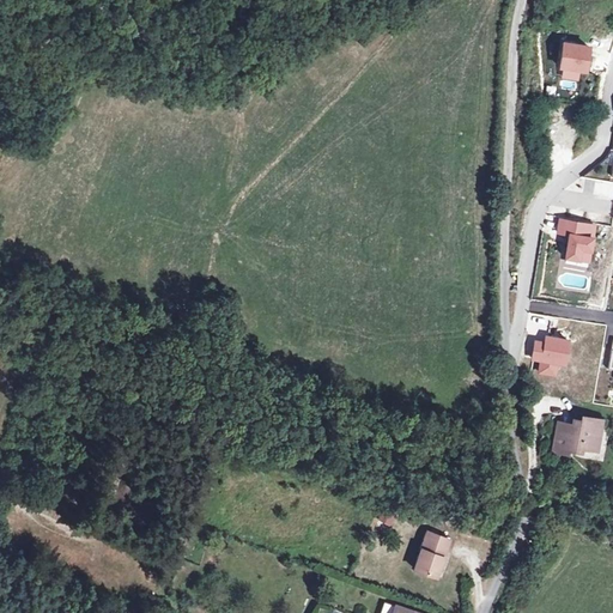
[(560,67),(586,71),(588,47),(563,43),(560,67)]
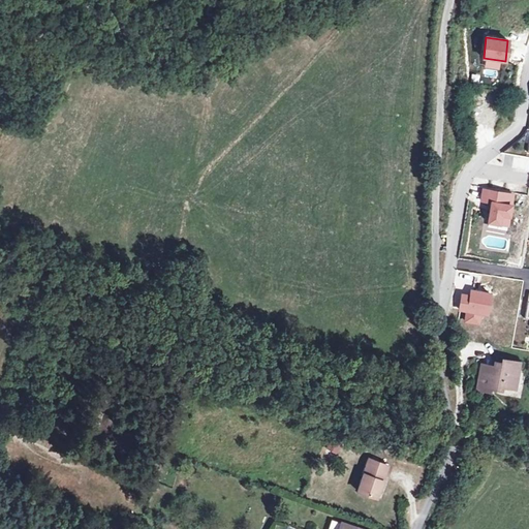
[(512,194),(484,190),(481,201),(491,203),(488,222),(507,225),(512,194)]
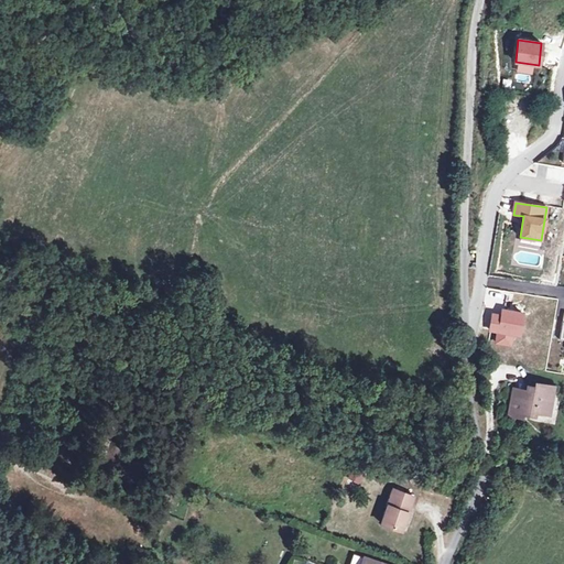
[(523,329),(524,305),(502,304),(501,313),(491,312),(490,327),(496,327),(496,338),(513,339),(514,328),(523,329)]
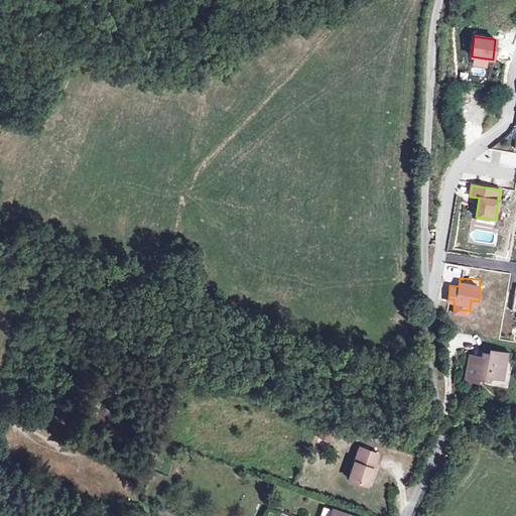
[(470,361),(467,380),(479,383),(480,379),(489,381),(490,377),(503,379),(505,368),(500,361),(501,353),(491,351),(490,354),(483,354),(482,360),(478,363),(470,361)]
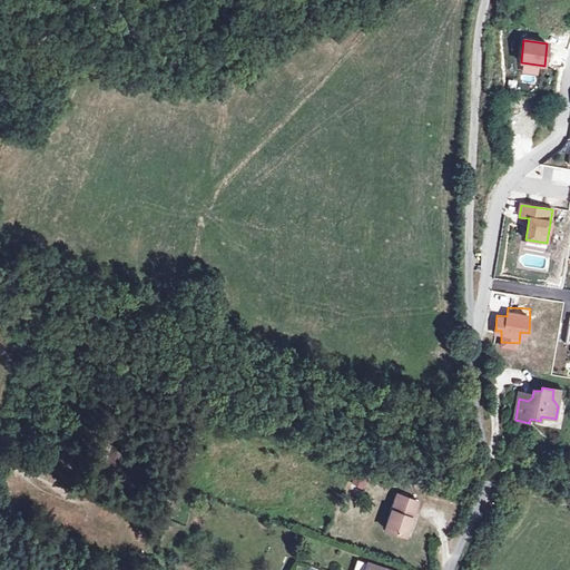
[(110,443),(118,420),(110,418),(101,441),(110,443)]
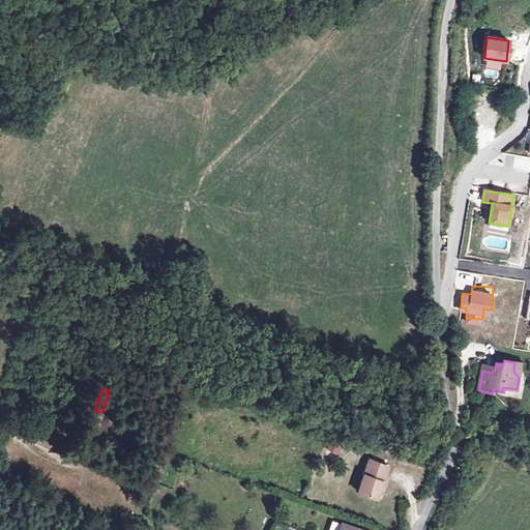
[(329,453),(341,454),(342,445),(330,444),(329,453)]
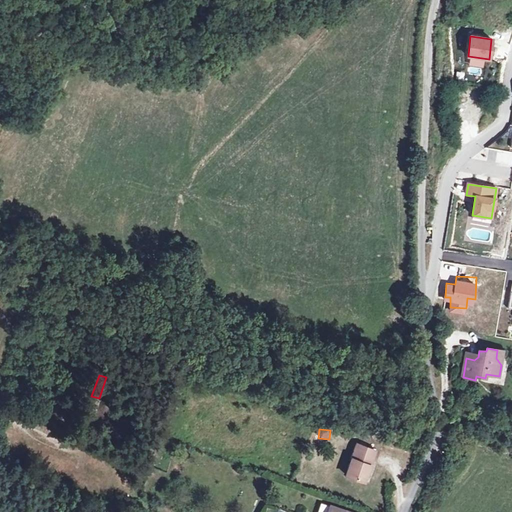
[(364,481),(375,450),(357,444),(346,475),(364,481)]
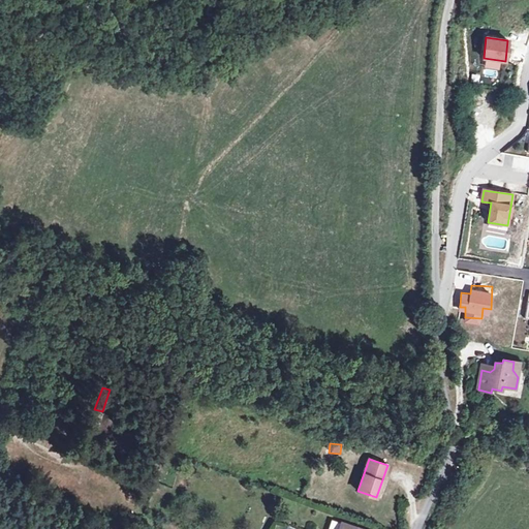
All buildings are outlined.
